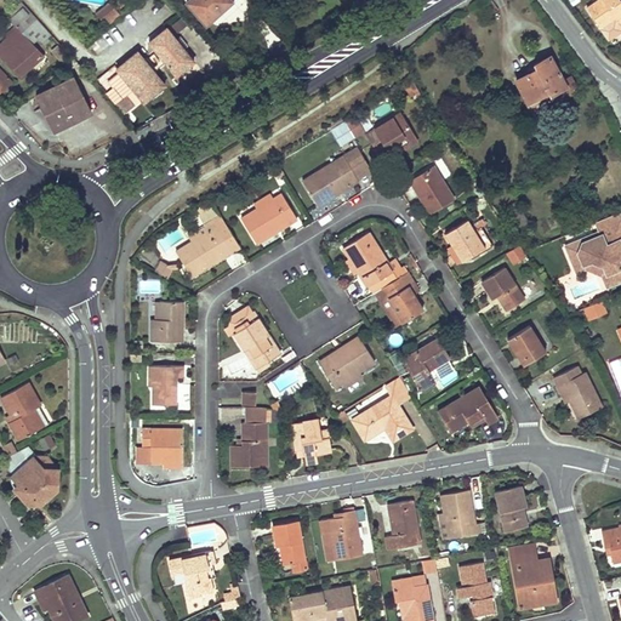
[(43,26),(18,0),(16,0),(3,12),(20,32),(10,40),(11,41),(0,50),(0,53),(20,75),(41,56),(27,40),(34,33),(45,45),(50,40),(39,28),(43,26)]
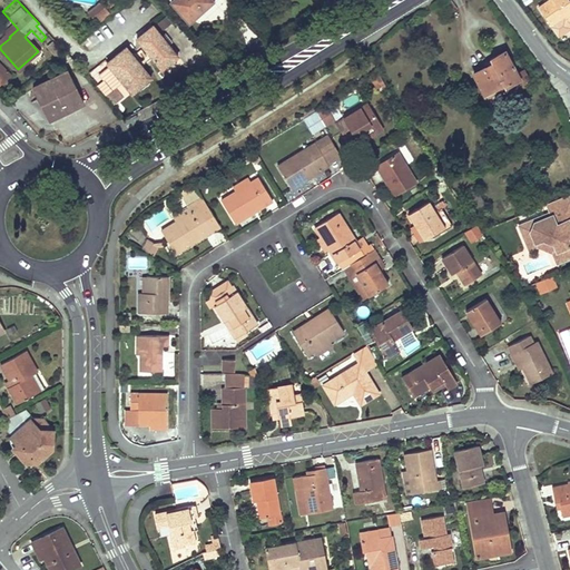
[(188,21),(204,9),(213,0),(172,0),(170,1),(188,21)]
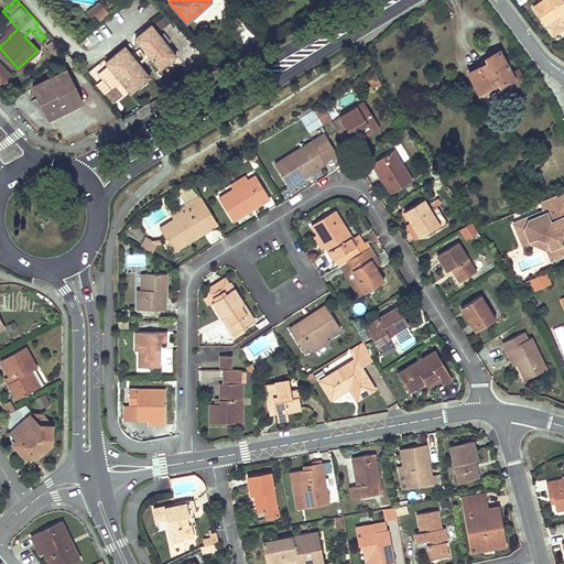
[(555,31),(559,31),(563,28),(563,4),(561,0),(542,0),(532,8),(550,33),(554,31),(555,31)]
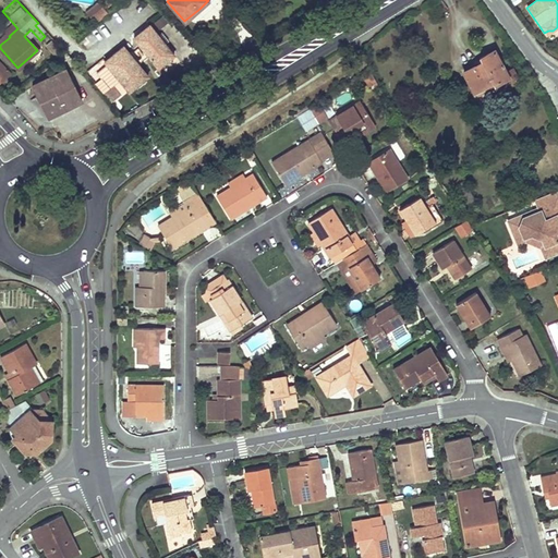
[(99,4),(86,14),(89,17),(101,8),(99,4)]
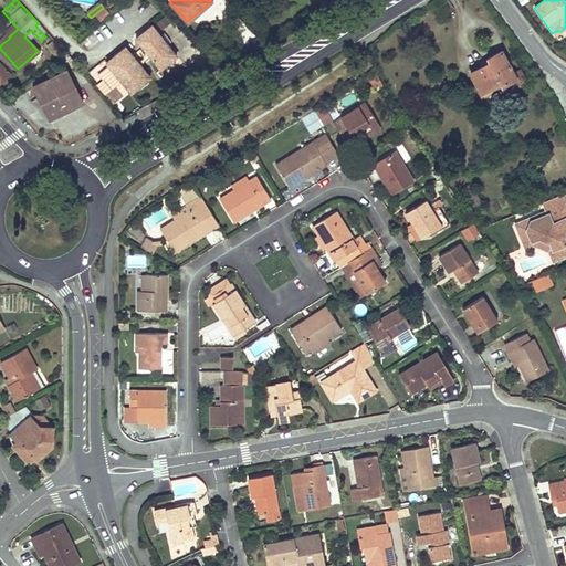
[(96,25),(109,16),(103,8),(91,18),(96,25)]
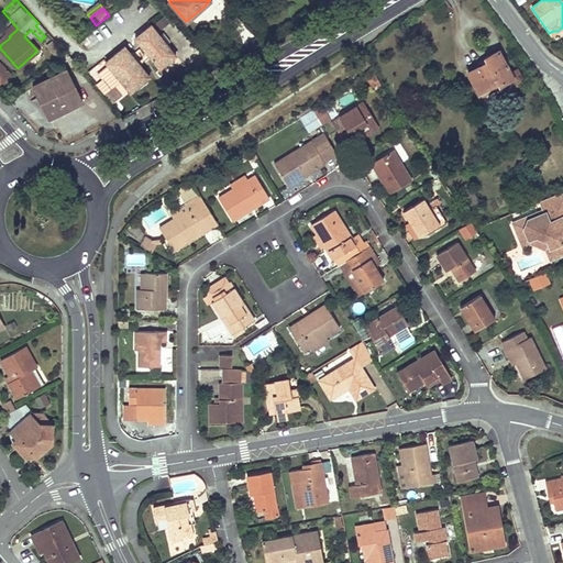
[(249,41),(253,35),(242,24),(236,30),(249,41)]
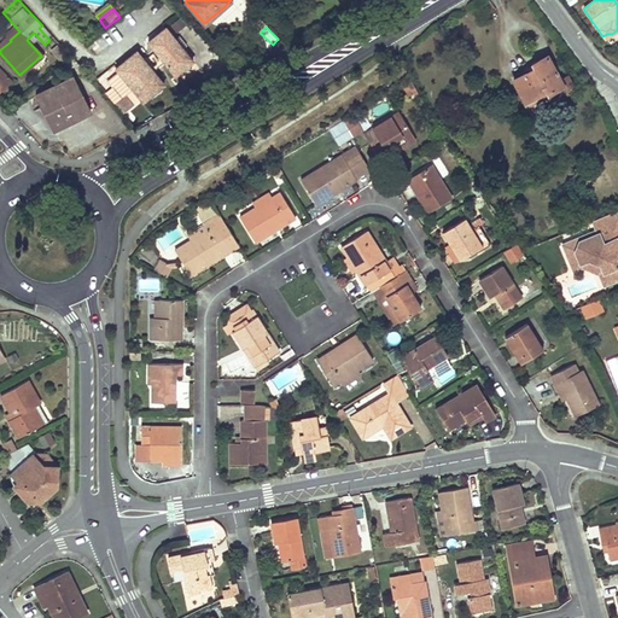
[(163,30),(147,44),(159,58),(162,62),(174,75),(178,73),(187,64),(191,62),(163,30)]
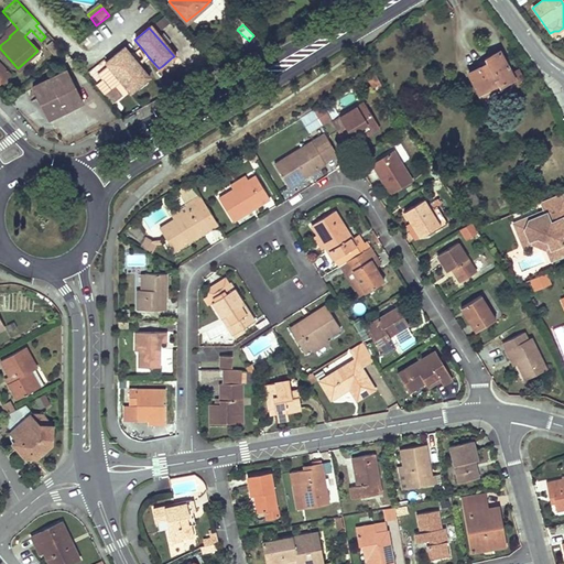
[(108,68),(127,53),(123,50),(105,65),(108,68)]
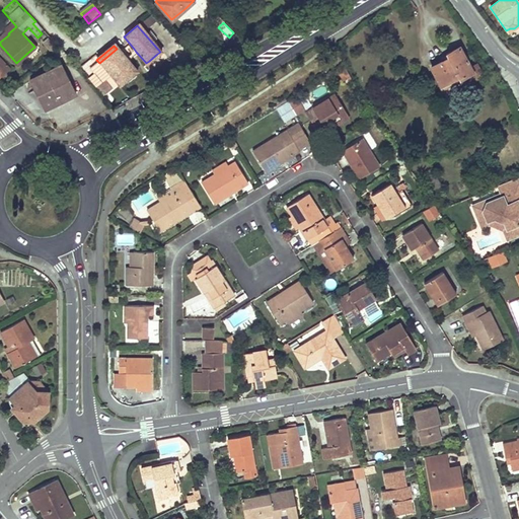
[(447,58),(430,66),(439,85),(461,73),(466,82),(480,75),(474,63),(469,66),(459,46),(445,53),(447,58)]
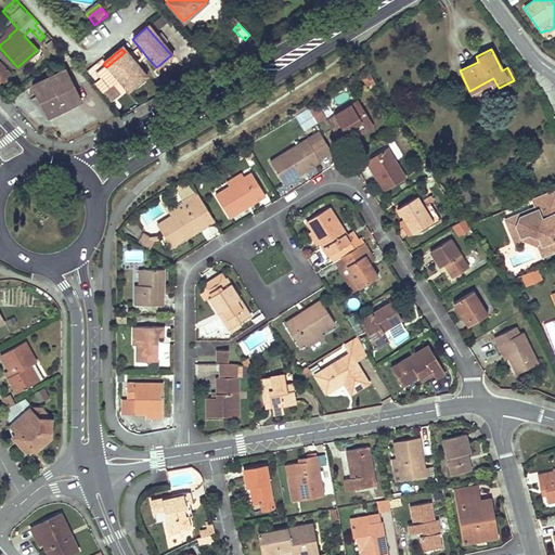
[(129,53),(127,54),(136,64),(145,55),(143,52),(140,54),(137,51),(131,55),(129,53)]
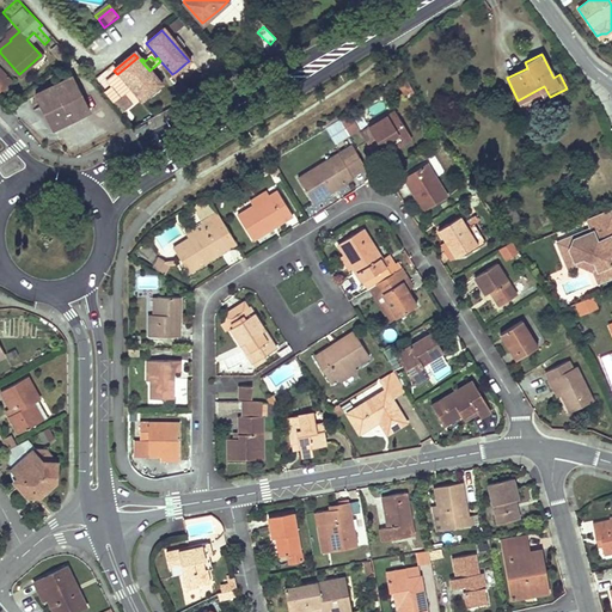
[(138,57),(117,74),(140,102),(160,84),(150,71),(140,60),(138,57)]
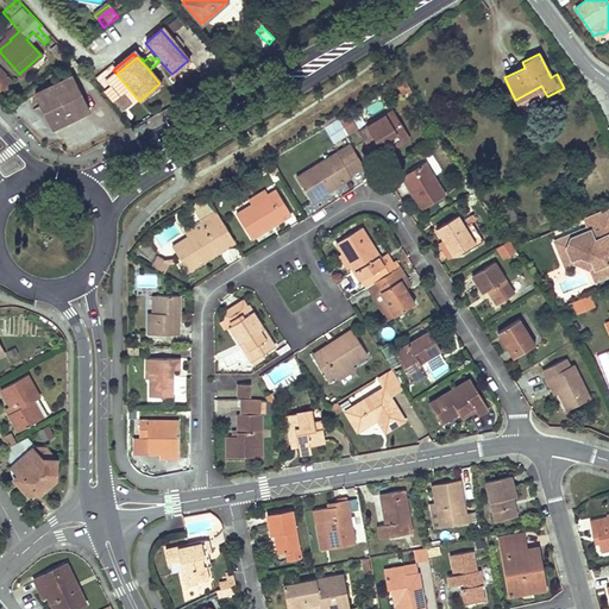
[(184,63),(175,71),(177,74),(187,66),(184,63)]
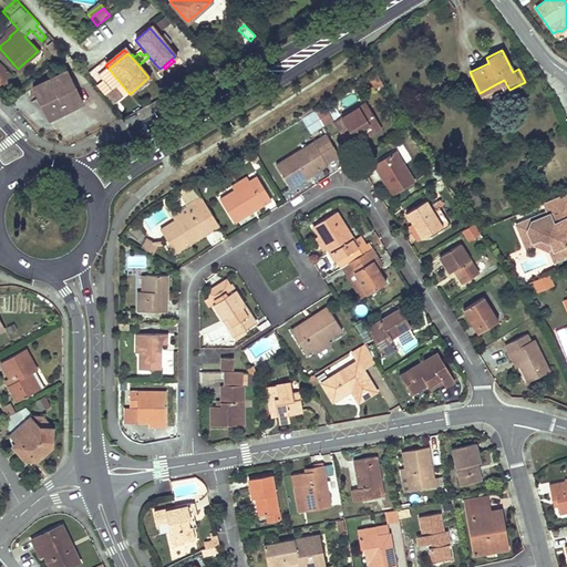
[(0,84),(3,82),(9,76),(0,65),(0,84)]
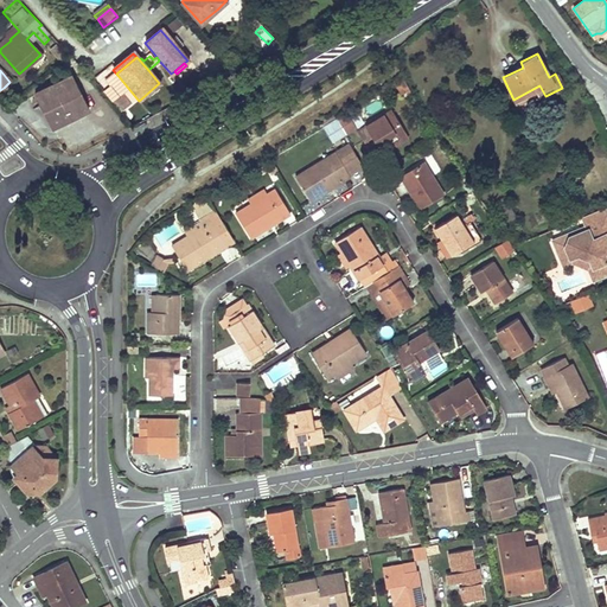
[(50,128),(88,109),(71,76),(33,95),(50,128)]
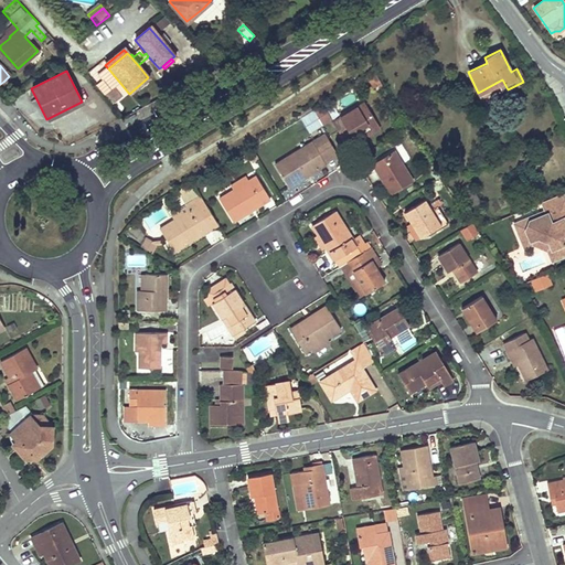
[(371,85),(375,83),(380,81),(375,73),(368,78),(371,85)]
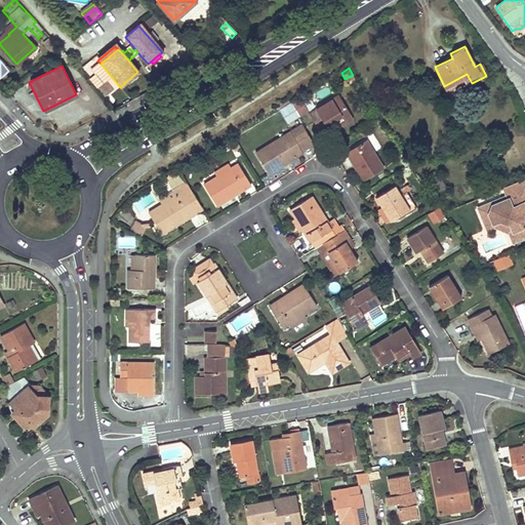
[(338,95),(327,102),(316,109),(322,118),(315,122),(323,135),(352,118),(338,95)]
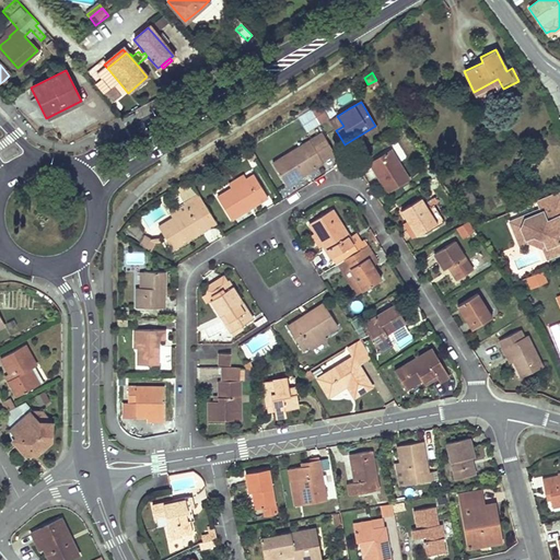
[(321,103),(311,108),(319,123),(329,117),(321,103)]
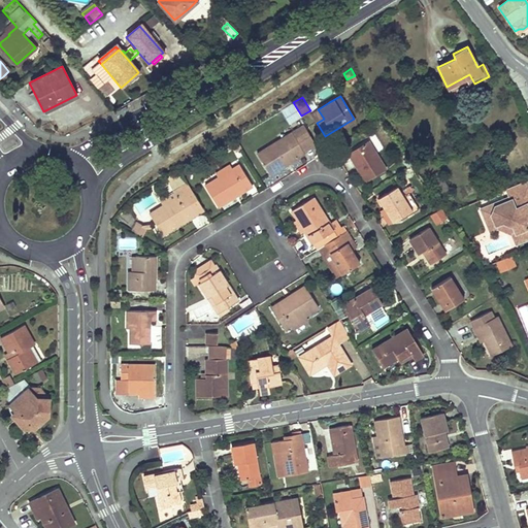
[(387,130),(377,136),(386,147),(395,140),(387,130)]
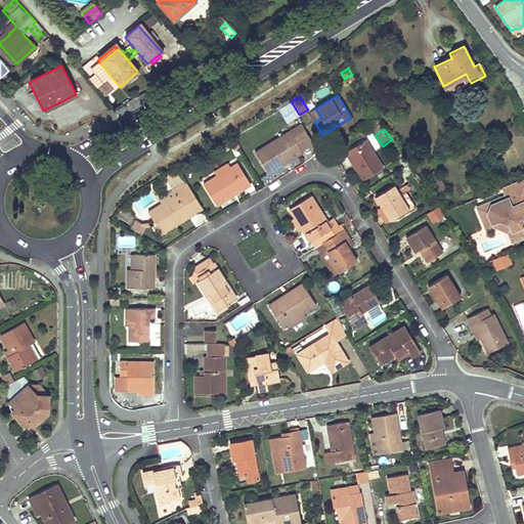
[(301,151),(295,141),(289,131),(280,136),(267,143),(254,151),(267,173),(301,151)]
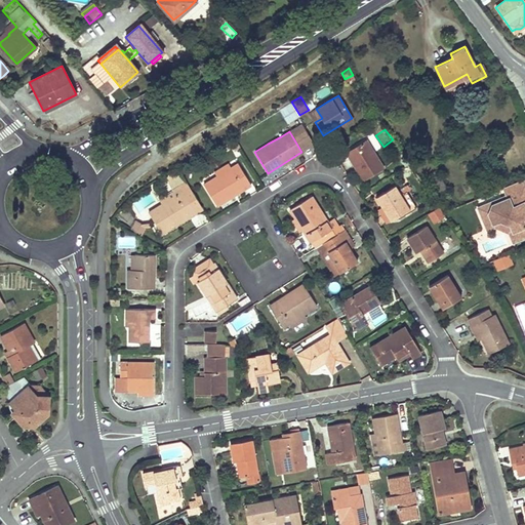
[(278,131),(266,139),(268,144),(281,136),(278,131)]
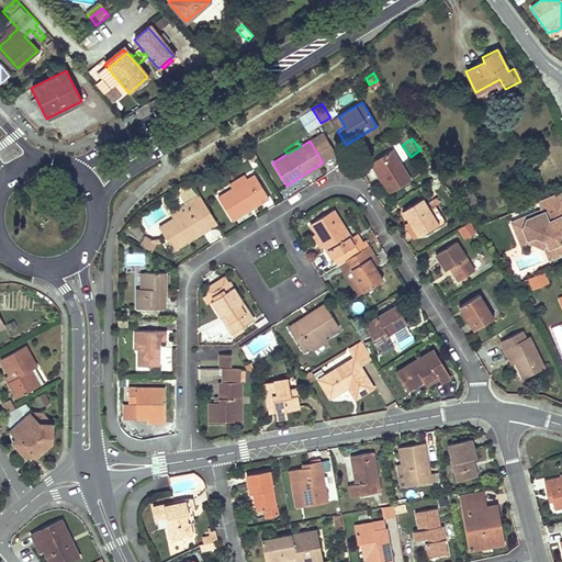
[(381,181),(384,187),(389,193),(409,179),(391,149),(369,164),(380,181),(381,181)]
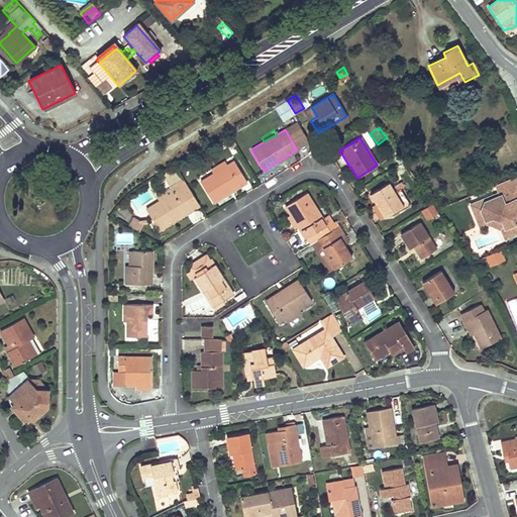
[(227,144),(228,146),(229,147),(234,144),(230,138),(219,145),(220,148),(227,144)]
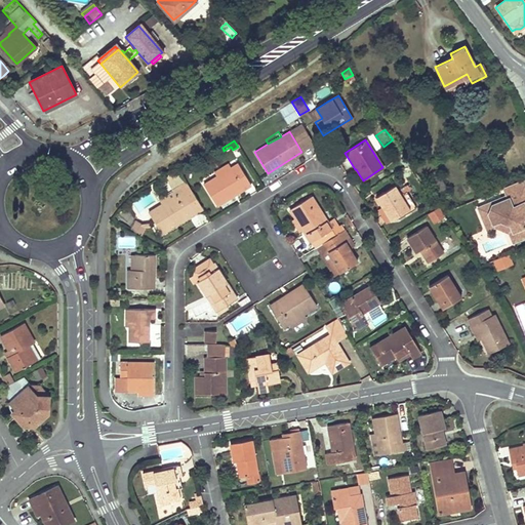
[(250,184),(243,173),(237,163),(230,167),(216,175),(202,185),(215,205),(250,184)]
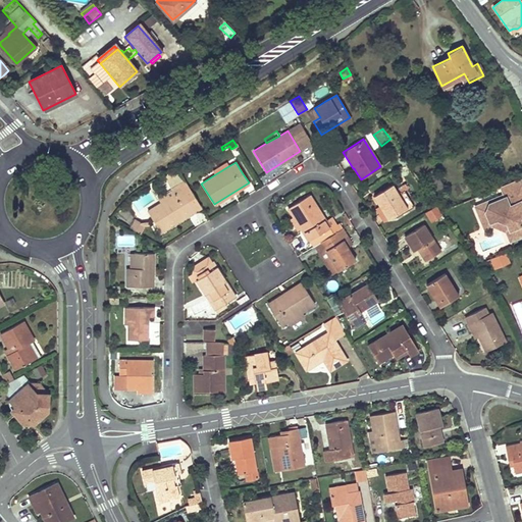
[(225,162),(212,170),(215,174),(228,166),(225,162)]
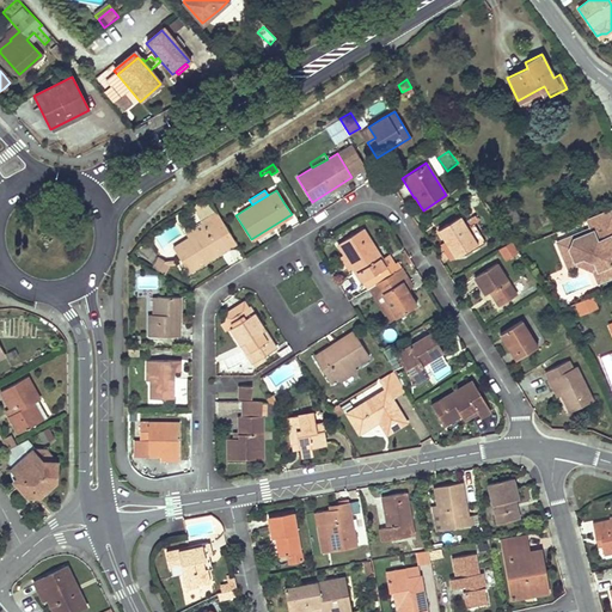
[(172,248),(179,259),(188,273),(234,242),(216,213),(204,195),(189,204),(201,224),(184,233),(188,238),(172,248)]
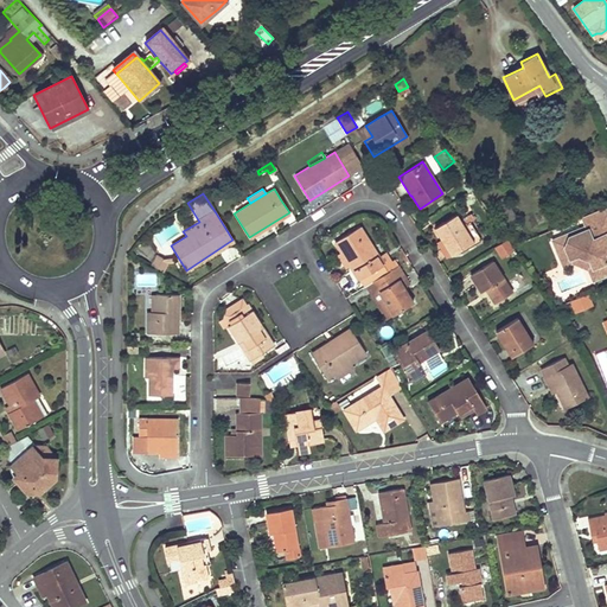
[(508,223),(512,221),(516,219),(508,202),(500,205),(508,223)]
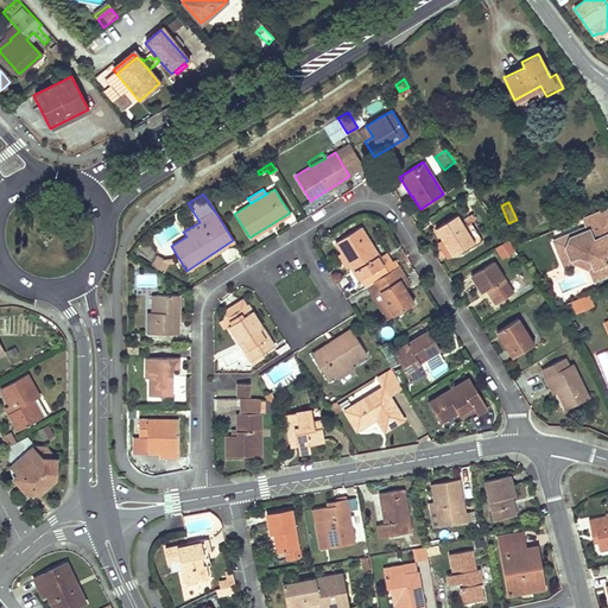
[(607,211),(607,208),(582,217),(587,228),(578,230),(578,234),(570,238),(565,247),(567,248),(558,252),(562,261),(578,254),(590,259),(599,278),(607,274),(607,240),(606,235),(607,234),(607,211)]
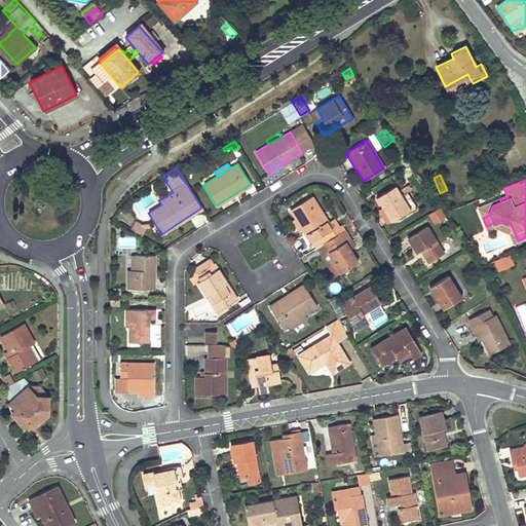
[(399,219),(407,214),(416,208),(406,192),(401,195),(395,186),(376,197),(381,205),(389,220),(397,216),(399,219)]
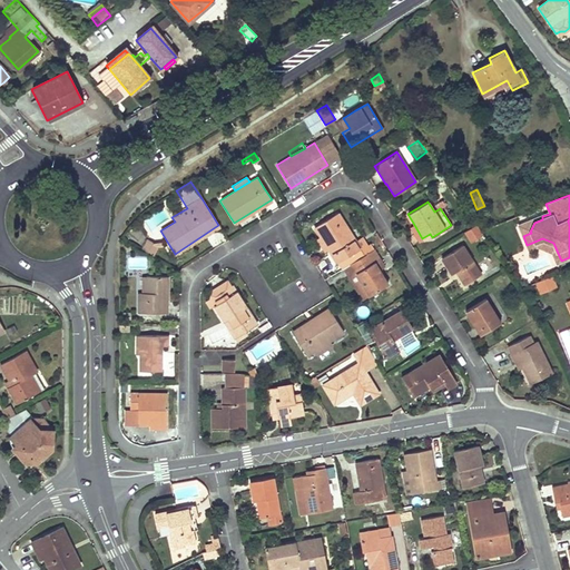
[(337,213),(315,226),(321,236),(328,248),(341,269),(342,268),(350,264),(364,255),(354,239),(337,213)]
